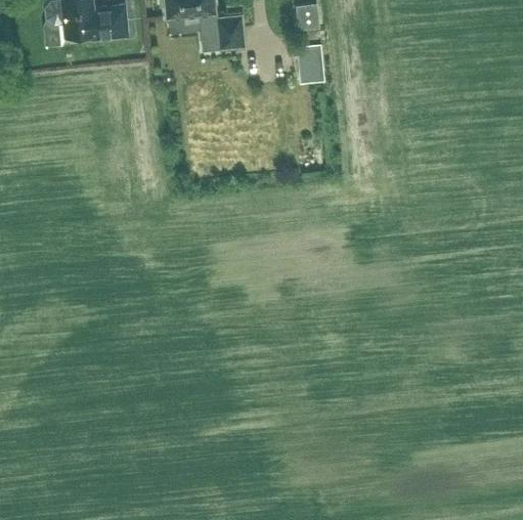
[(60,0),(61,1),(51,2),(46,9),(47,18),(53,24),(63,24),(64,37),(94,34),(94,40),(127,37),(125,6),(93,8),(92,0),(60,0)]
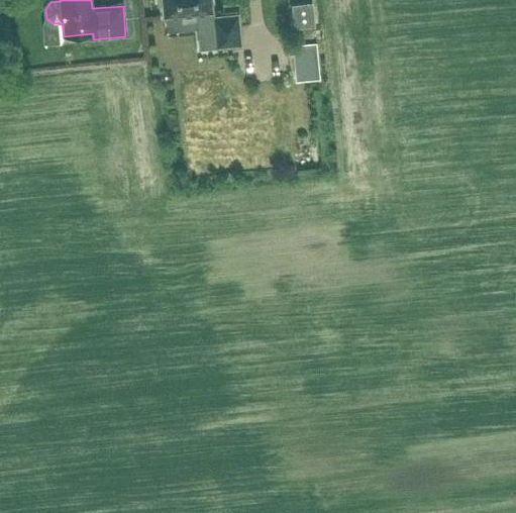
[(157,0),(159,6),(163,6),(164,18),(166,18),(181,16),(182,24),(183,32),(198,31),(200,50),(216,48),(213,18),(213,13),(211,0),(157,0)]
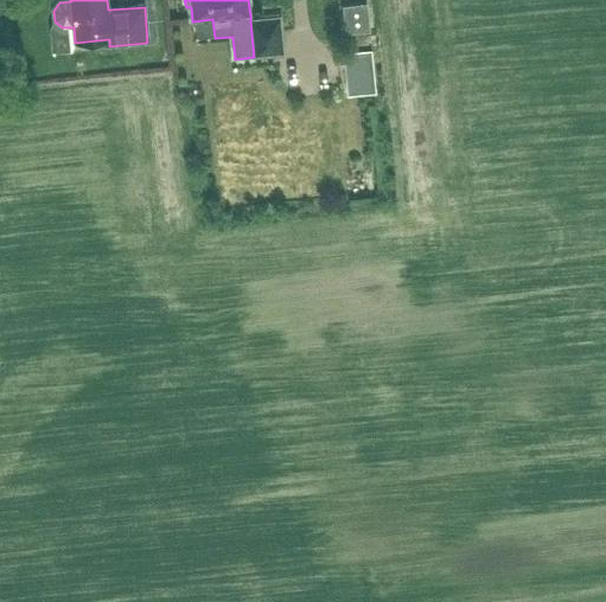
[(316,0),(317,15),(344,14),(343,0),(316,0)]
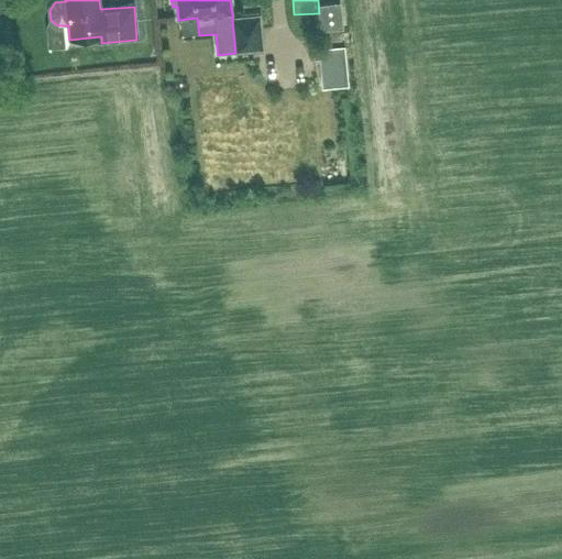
[(321,29),(342,28),(340,3),(319,6),(321,29)]
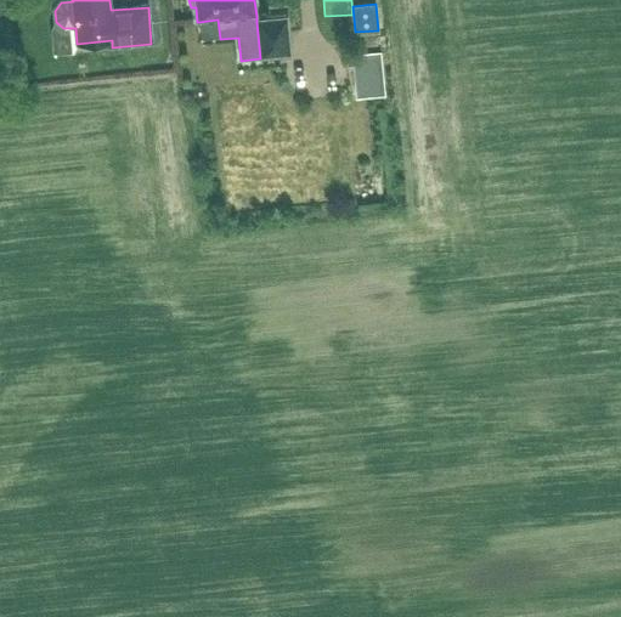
[(271,21),(257,22),(260,58),(291,56),(287,18),(286,20),(286,15),(271,16),(271,21)]
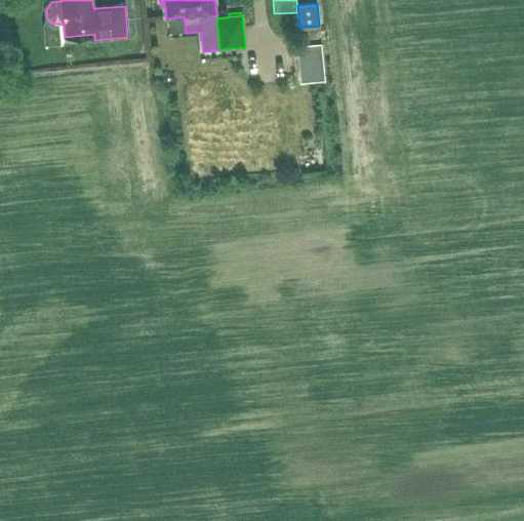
[(324,70),(299,72),(300,85),(325,82),(324,70)]
